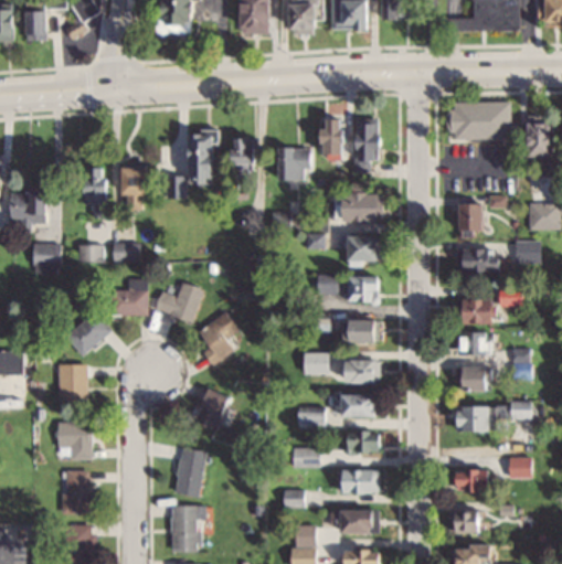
[(0,40),(16,41),(16,0),(0,0),(0,40)]
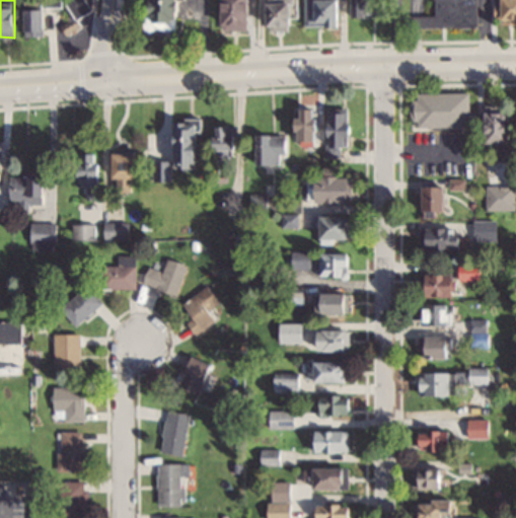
[(90,0),(71,0),(71,16),(90,16),(90,0)]
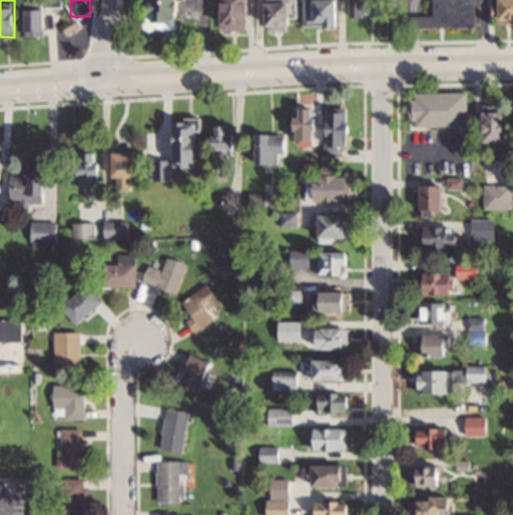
[(223,0),(223,30),(250,30),(250,0),(223,0)]
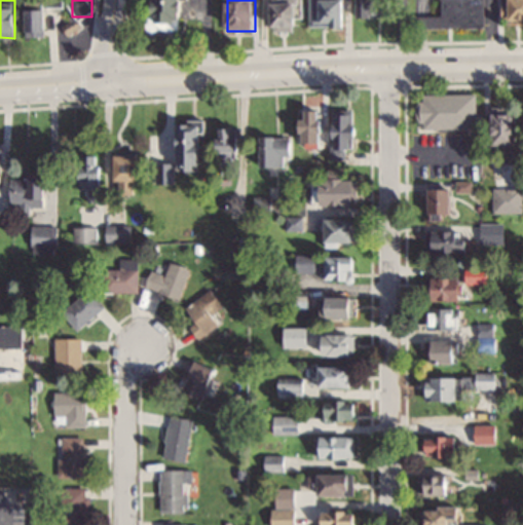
[(270,0),(271,31),(299,31),(298,0),(270,0)]
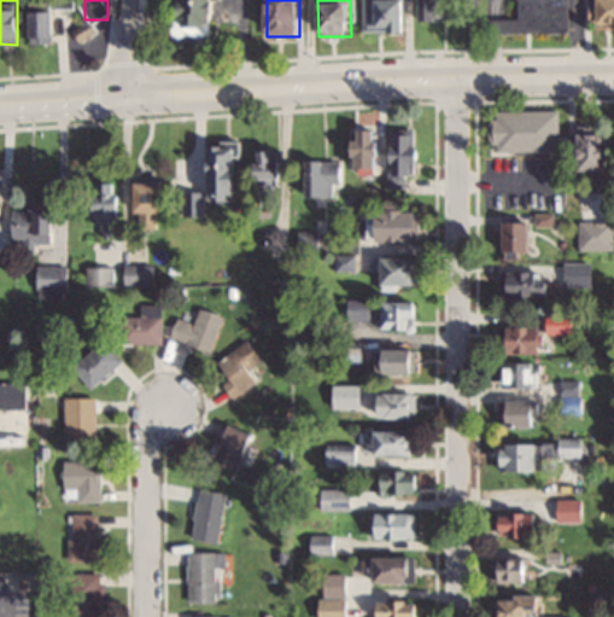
[(407,0),(361,0),(361,33),(407,33),(407,0)]
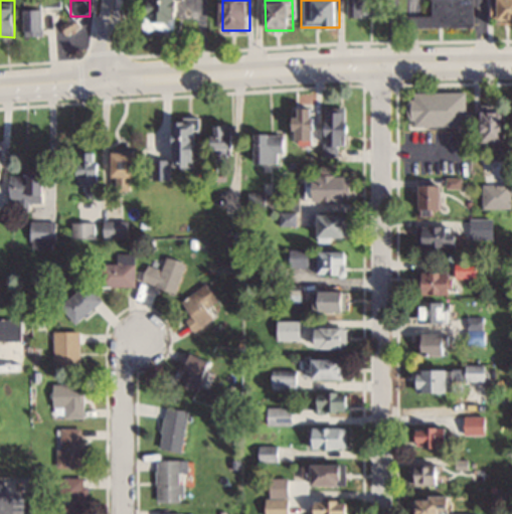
[(472,0),(431,0),(431,14),(401,15),(401,28),(473,27),(472,0)]
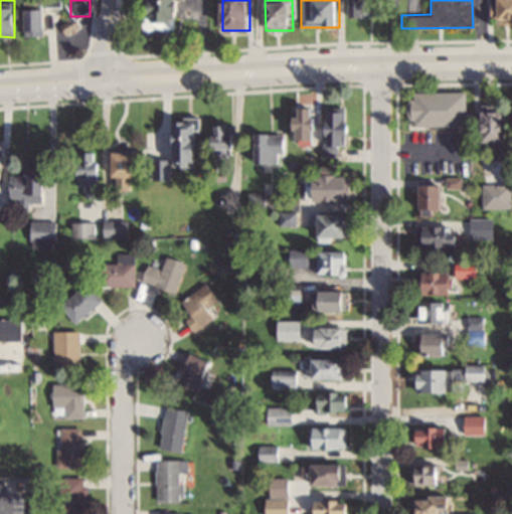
[(61,1),(26,1),(26,36),(44,36),(44,9),(61,9),(61,1)]
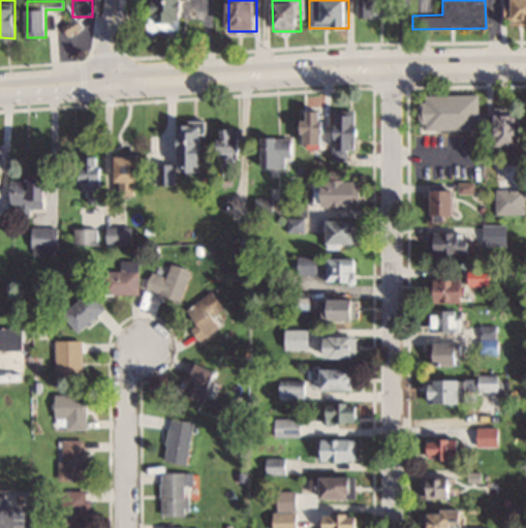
[(184,1),(149,1),(149,32),(184,32),(184,1)]
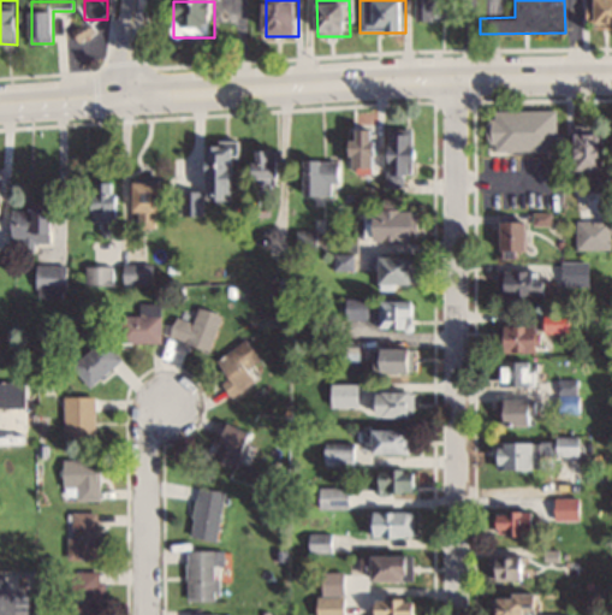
[(556,151),(556,111),(488,111),(488,151),(556,151)]
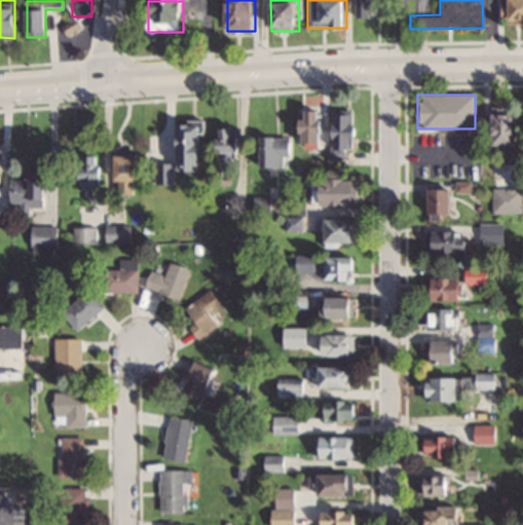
[(494,149),(520,148),(519,108),(493,109),(494,149)]
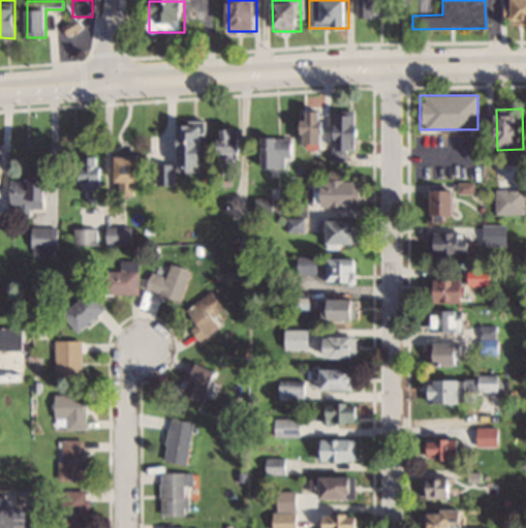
[(299,111),(299,149),(327,149),(327,111),(299,111)]
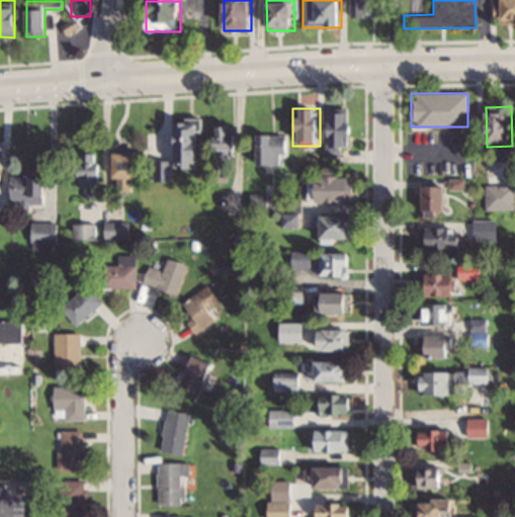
[(326,149),(350,148),(350,108),(326,109),(326,149)]
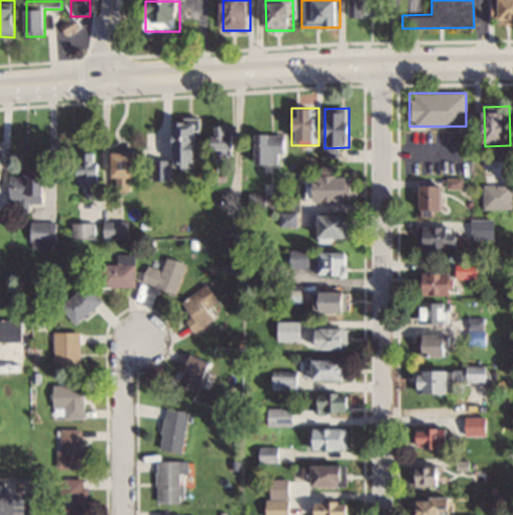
[(171,121),(171,168),(200,168),(200,121),(171,121)]
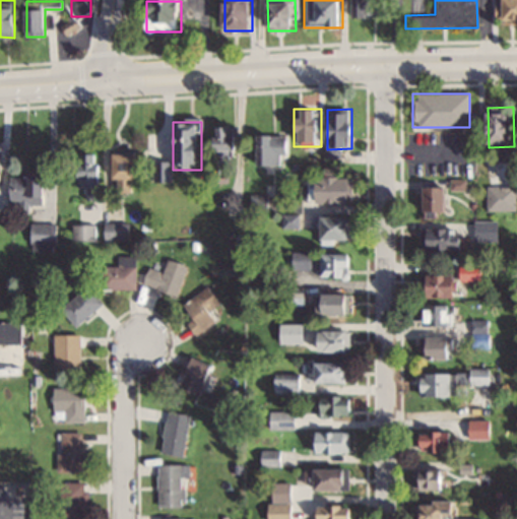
[(212,151),(236,151),(236,127),(212,127),(212,151)]
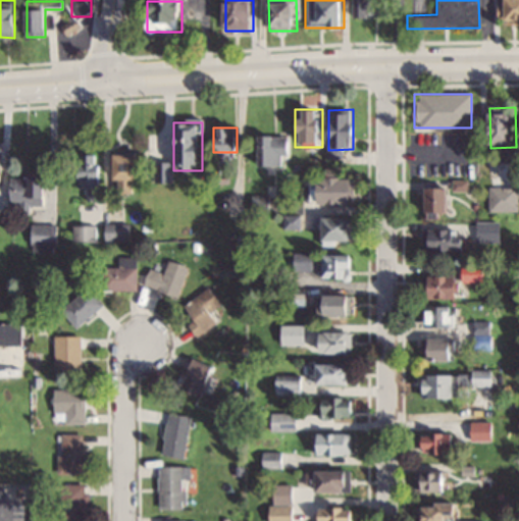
[(286,167),(286,138),(258,138),(258,167),(286,167)]
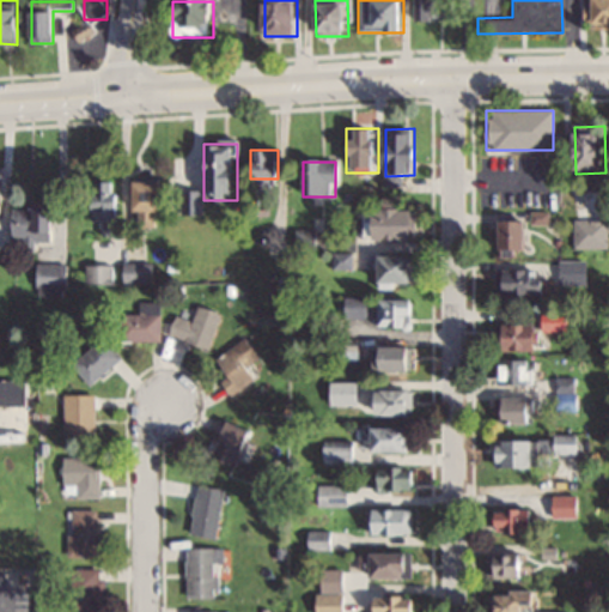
[(111,235),(111,183),(93,183),(93,235),(111,235)]
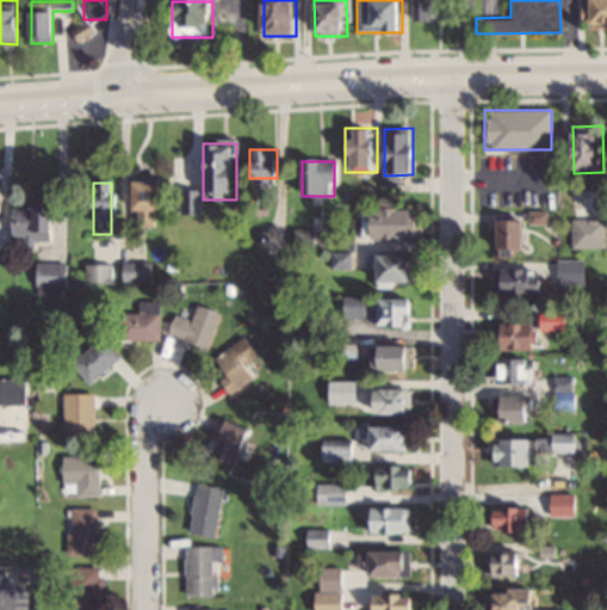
[(165,214),(165,183),(135,183),(135,228),(155,228),(155,214),(165,214)]
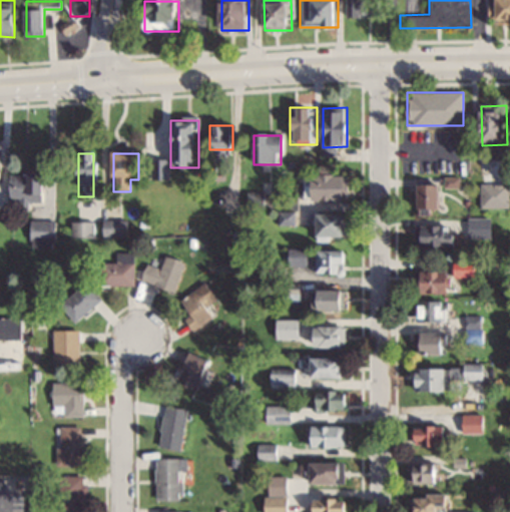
[(8,198),(18,199),(17,214),(29,215),(30,204),(43,204),(44,172),(9,171),(8,198)]
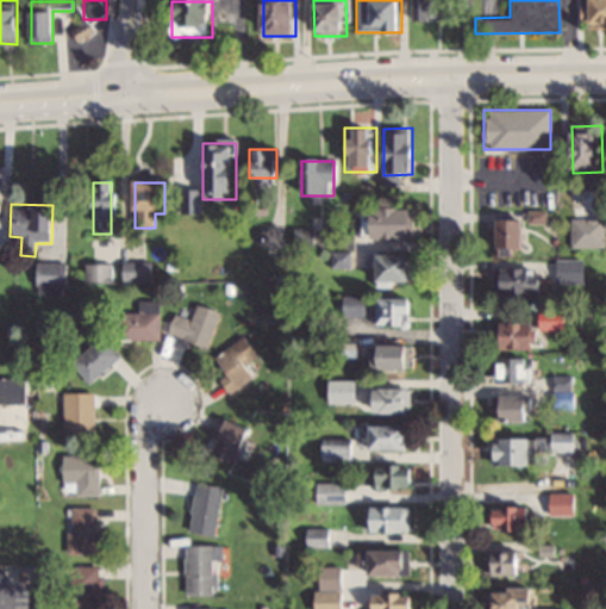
[(413,209),(370,209),(372,240),(414,238),(413,209)]
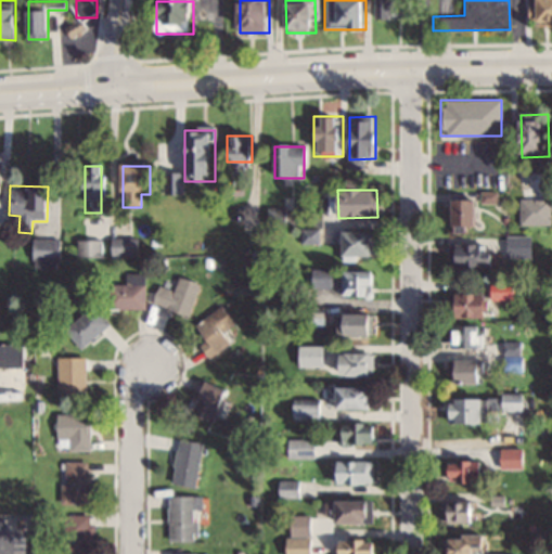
[(549,200),(518,200),(518,226),(549,226),(549,200)]
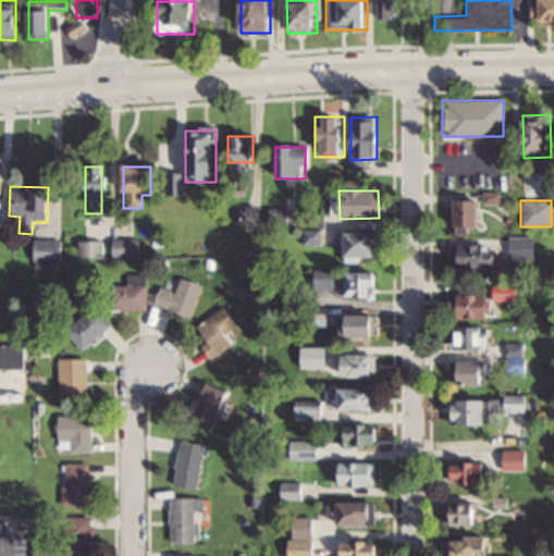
[(479,229),(479,202),(456,202),(456,229),(479,229)]
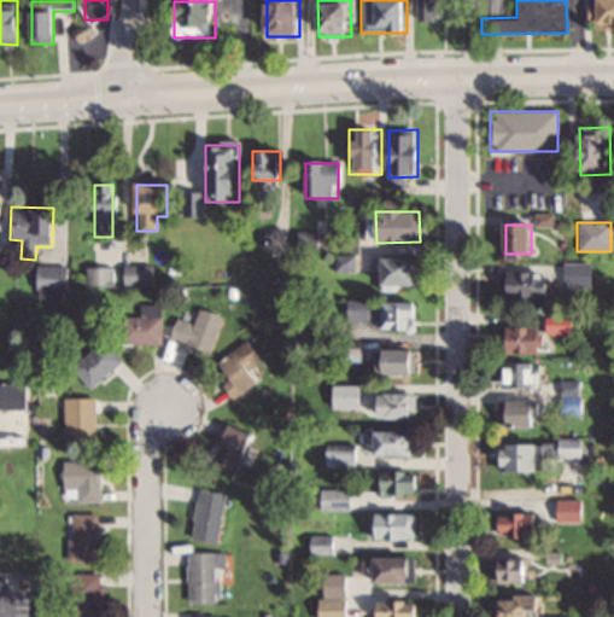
[(417,258),(379,258),(379,287),(417,287),(417,258)]
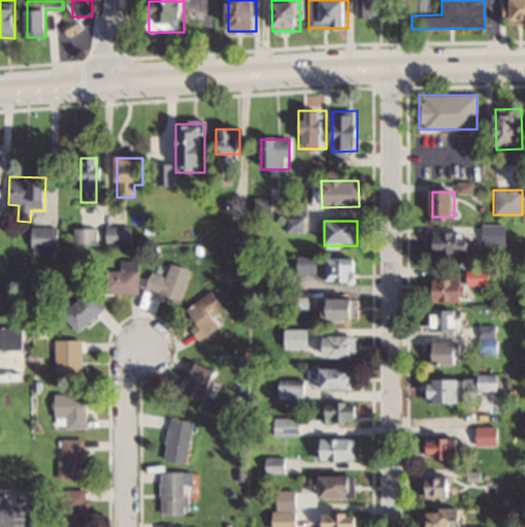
[(504,225),(480,225),(480,245),(504,245),(504,225)]
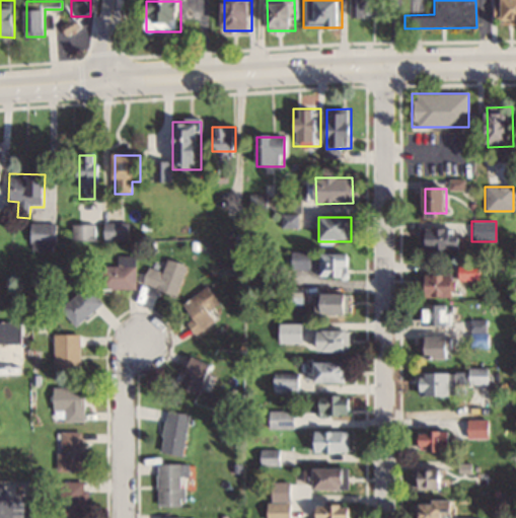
[(55,224),(28,223),(28,250),(55,251),(55,224)]
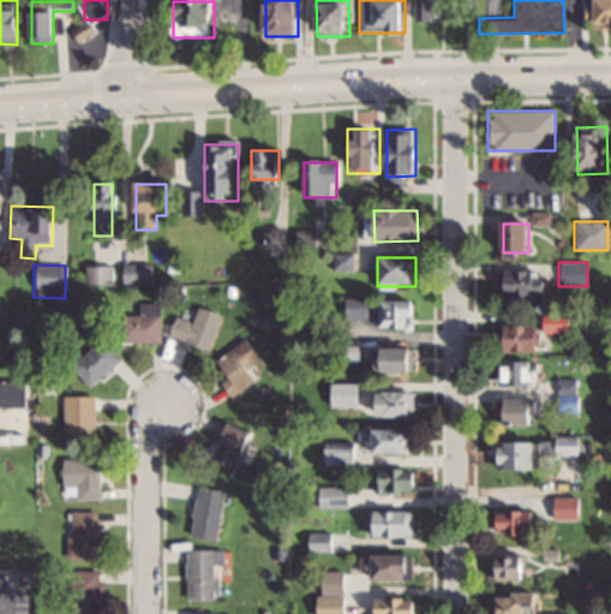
[(153,285),(153,264),(123,264),(123,285),(153,285)]
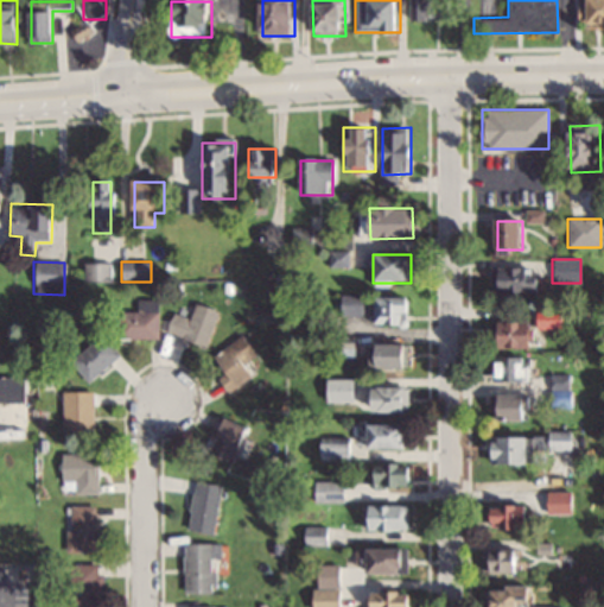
[(545,261),(522,261),(522,267),(500,267),(500,293),(545,293),(545,261)]
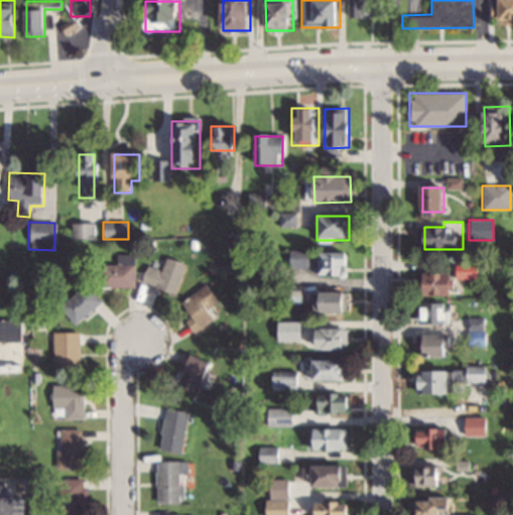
[(93,224),(69,224),(69,239),(93,239),(93,224)]
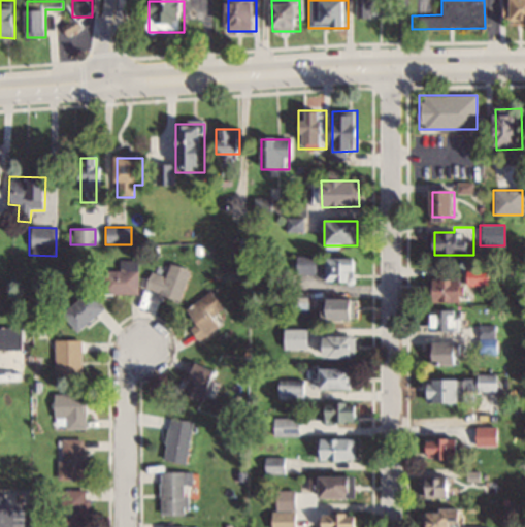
[(297,272),(316,275),(318,258),(299,256),(297,272)]
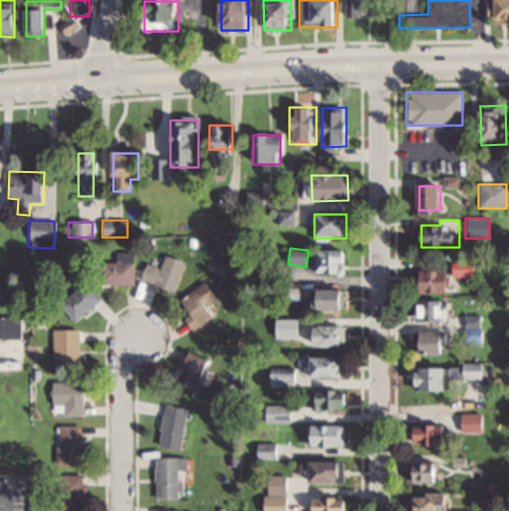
[(316,251),(316,275),(347,275),(347,251),(316,251)]
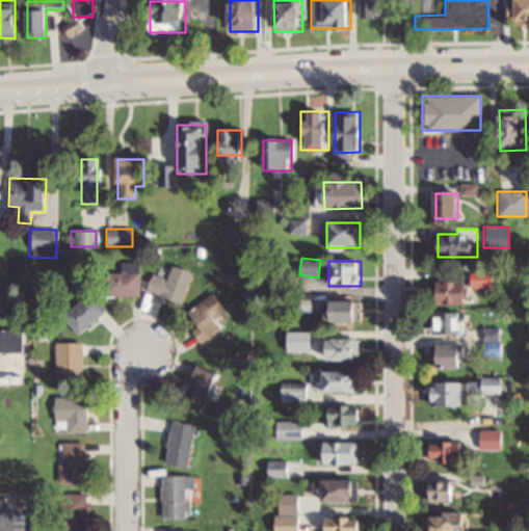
[(138,263),(120,263),(120,273),(103,273),(103,296),(138,296),(138,263)]
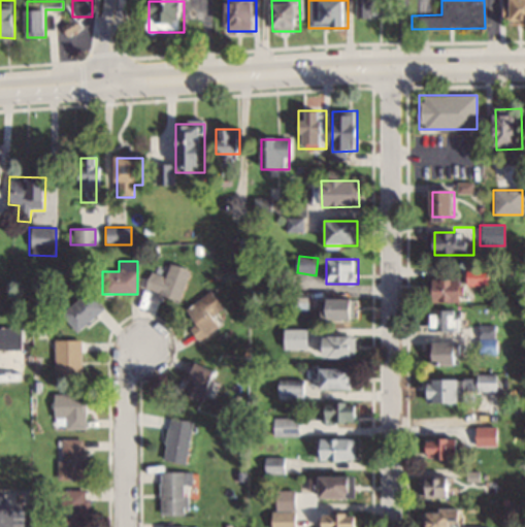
[(178,301),(189,270),(169,263),(164,276),(151,272),(144,290),(178,301)]
